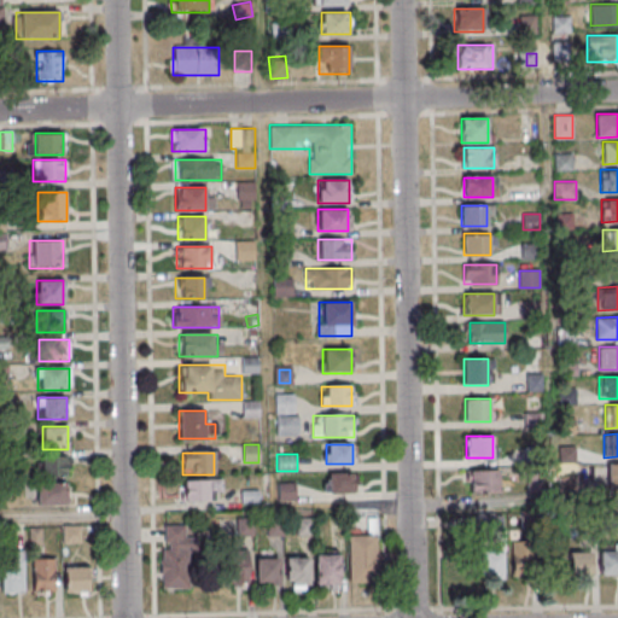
[(66,456),(40,456),(40,477),(66,477),(66,456)]
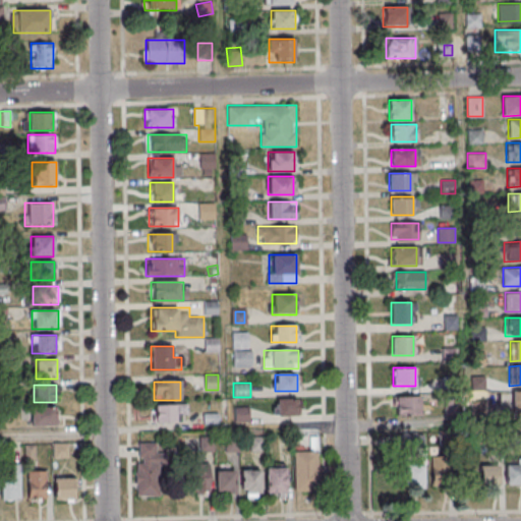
[(520,412),(520,391),(512,392),(512,412),(520,412)]
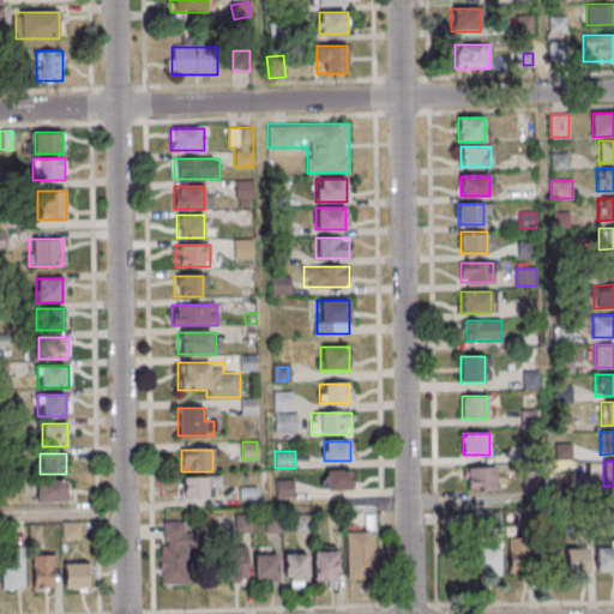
[(495,467),(463,467),(463,489),(495,489),(495,467)]
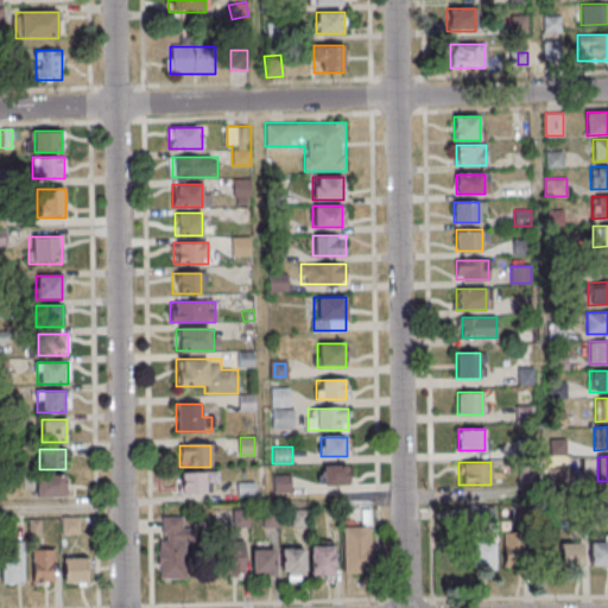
[(347,485),(347,466),(323,466),(323,485),(347,485)]
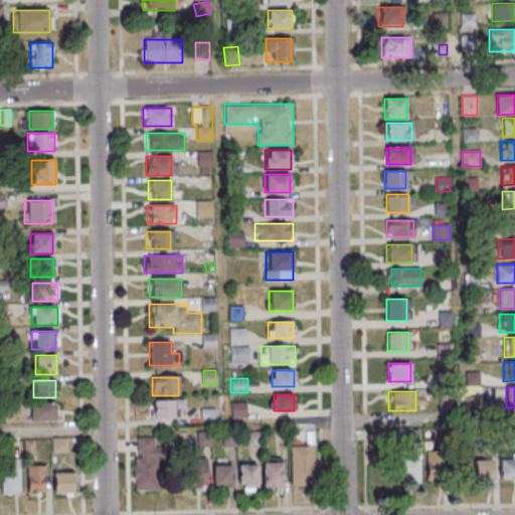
[(480,408),(480,398),(467,398),(467,408),(480,408)]
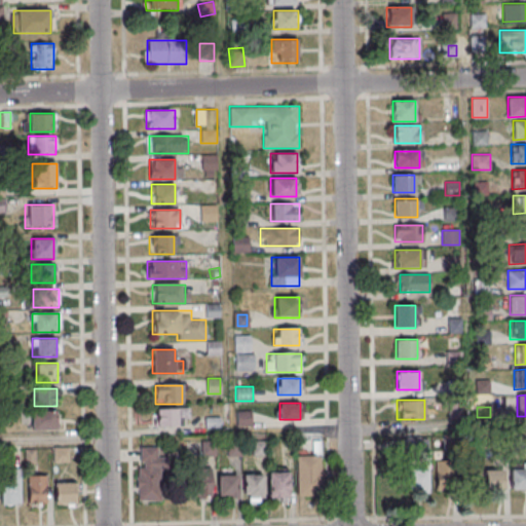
[(178,427),(178,418),(189,418),(189,409),(154,409),(154,427),(178,427)]
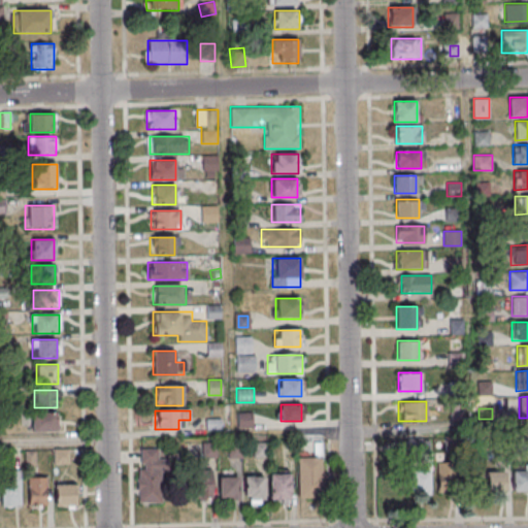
[(29,413),(29,431),(57,431),(57,413),(29,413)]
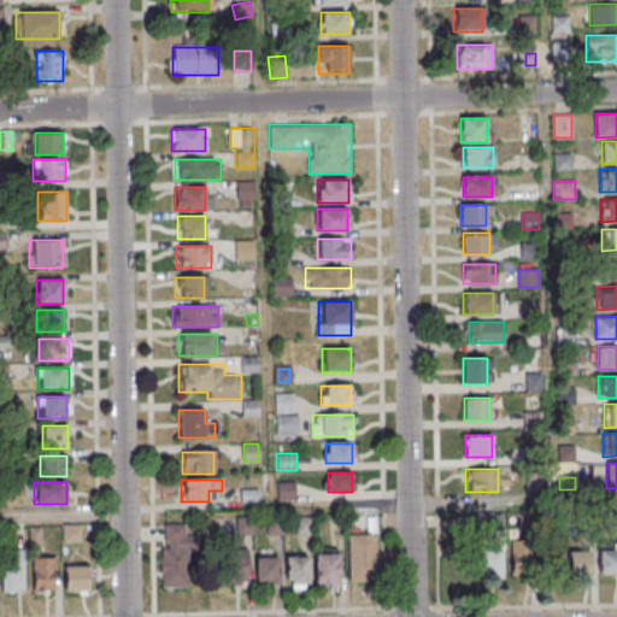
[(294,482),(277,482),(277,499),(294,499),(294,482)]
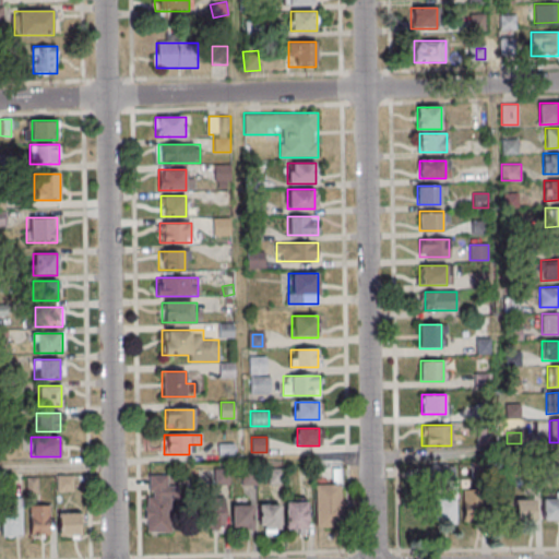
[(228,470),(213,470),(213,486),(228,486),(228,470)]
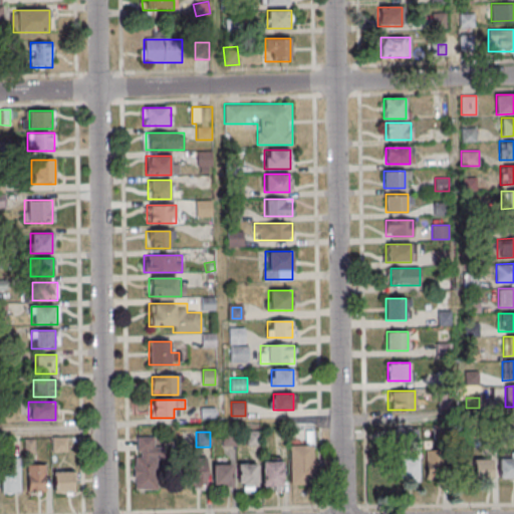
[(159,448),(154,448),(154,438),(137,438),(136,489),(159,489),(159,448)]
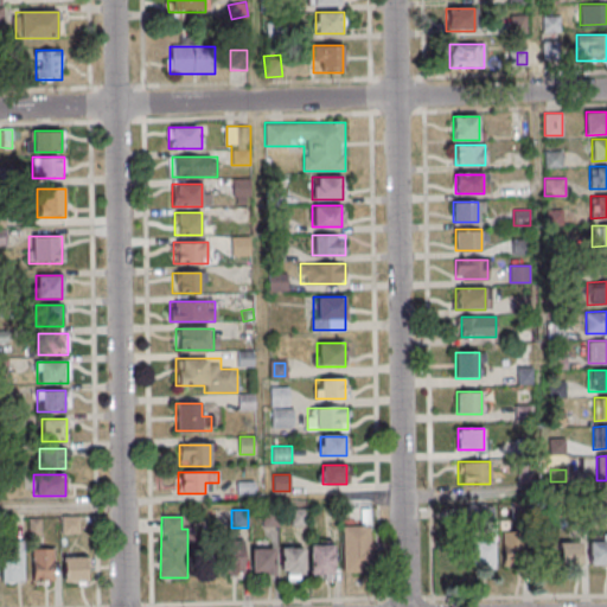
[(344,573),(371,573),(371,528),(344,528),(344,573)]
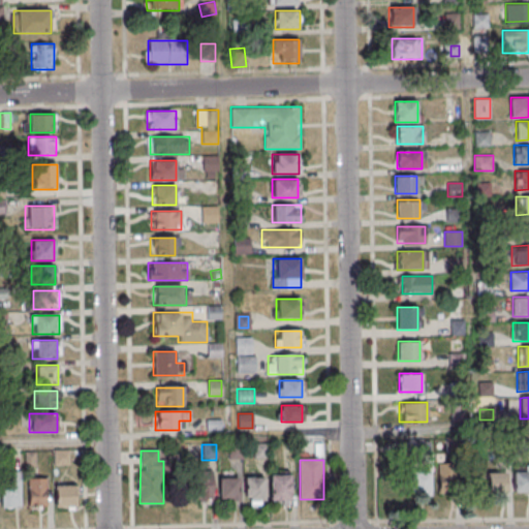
[(438,492),(458,492),(458,464),(438,464),(438,492)]
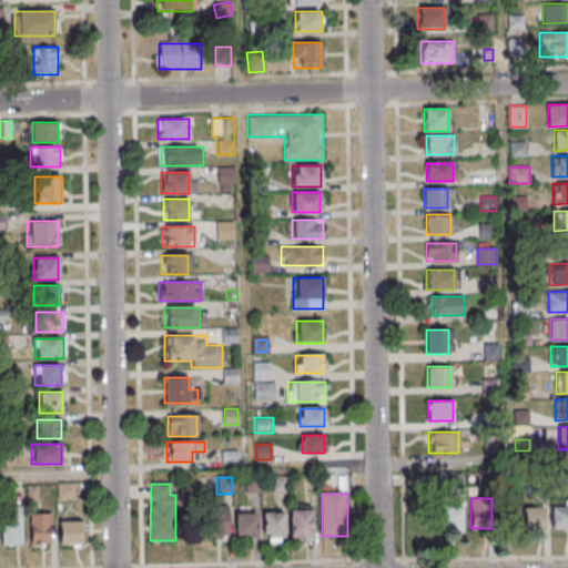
[(550,529),(567,528),(567,501),(550,501),(550,529)]
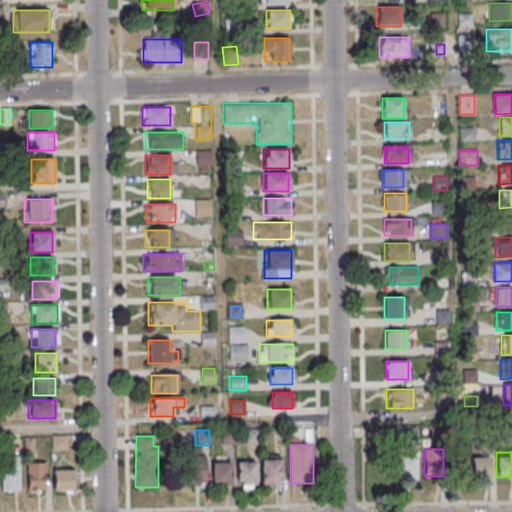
[(21,456),(5,456),(5,492),(21,492),(21,456)]
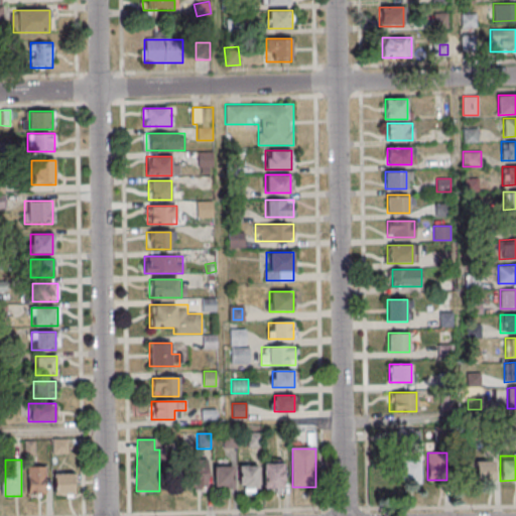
[(420,460),(401,460),(401,483),(420,483),(420,460)]
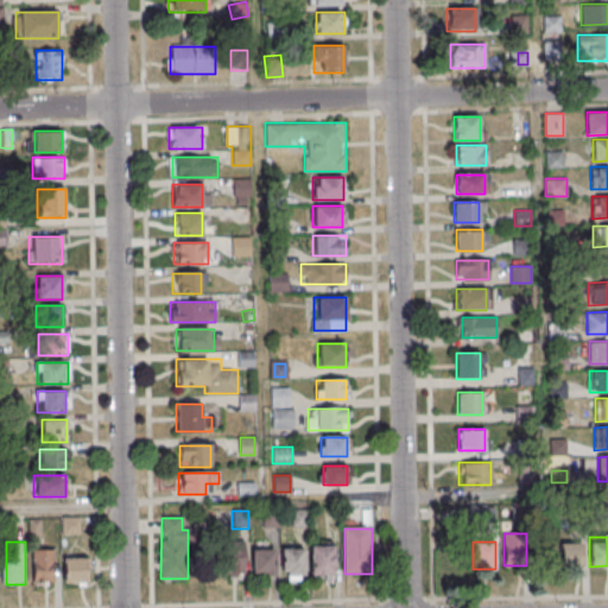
[(583,565),(583,543),(555,543),(555,565),(583,565)]
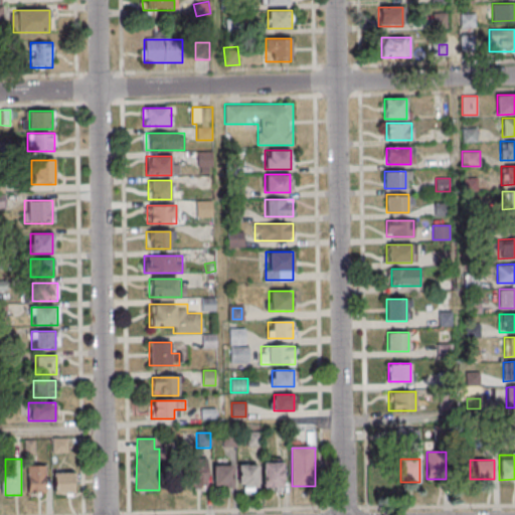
[(207,461),(188,461),(188,488),(207,488),(207,461)]
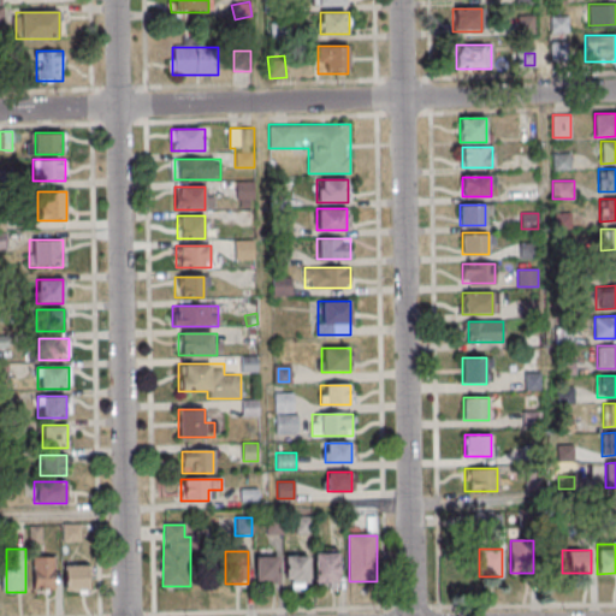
[(338,551),(315,551),(315,585),(338,585),(338,551)]
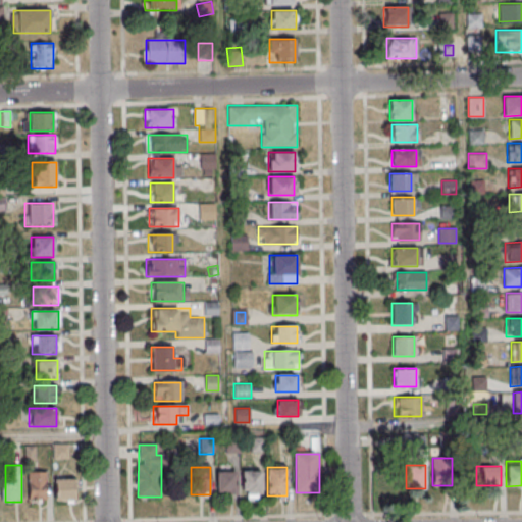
[(243,470),(243,496),(262,496),(262,470),(243,470)]
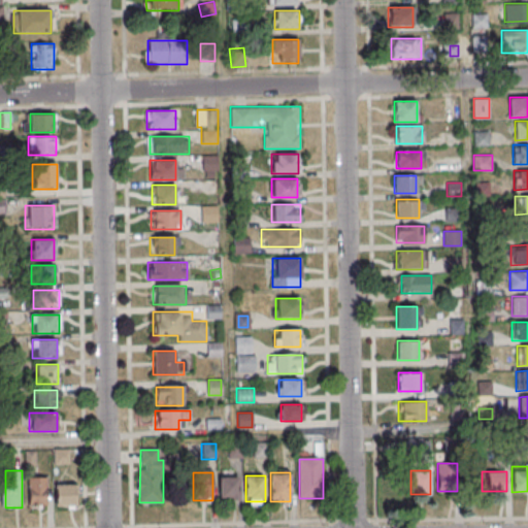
[(46,476),(28,476),(28,507),(46,507),(46,476)]
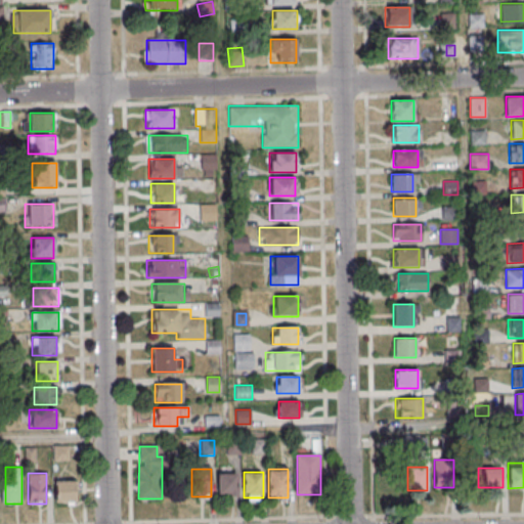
[(236,496),(236,473),(218,473),(218,496),(236,496)]
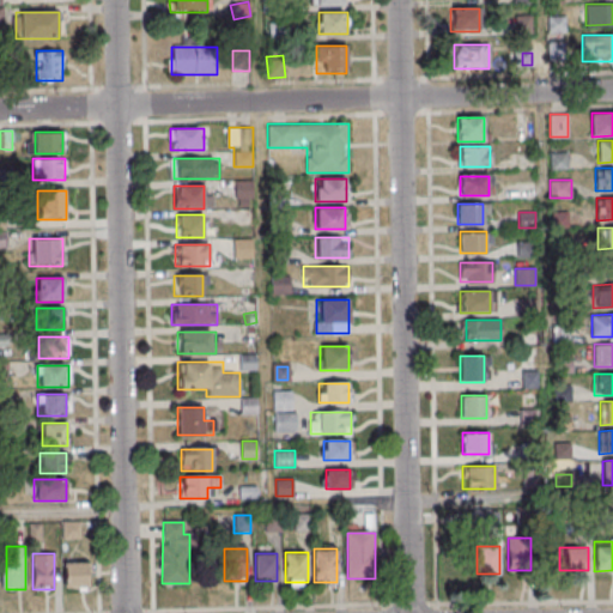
[(64,588),(87,588),(87,562),(64,562),(64,588)]
